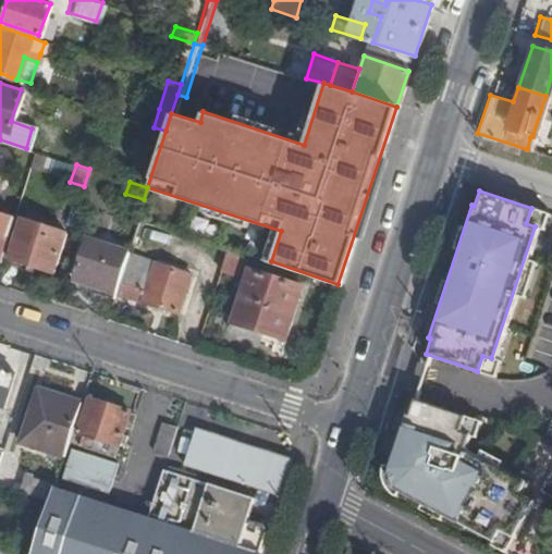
[(12,214),(0,210),(0,251),(12,214)]
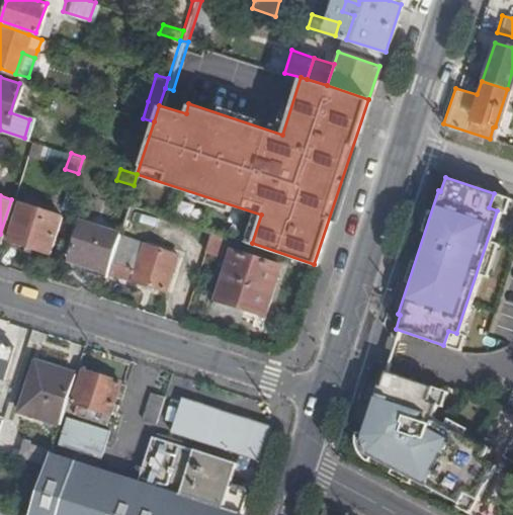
[(60,218),(16,203),(4,242),(48,255),(60,218)]
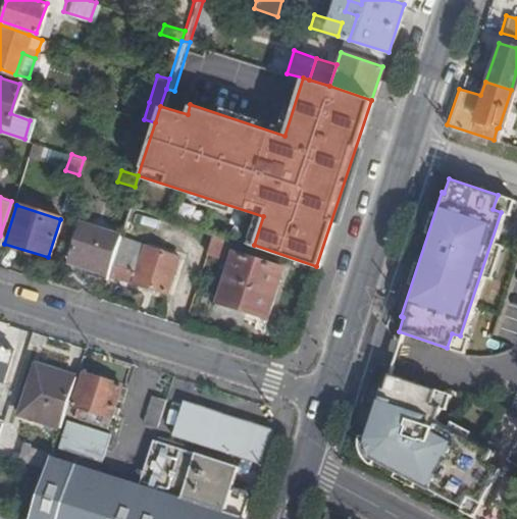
[(118,236),(119,234),(82,220),(68,260),(107,272),(118,236)]
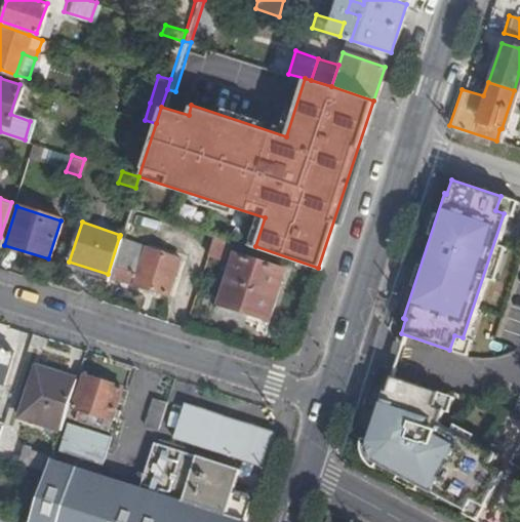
[(232,239),(212,233),(205,253),(225,259),(232,239)]
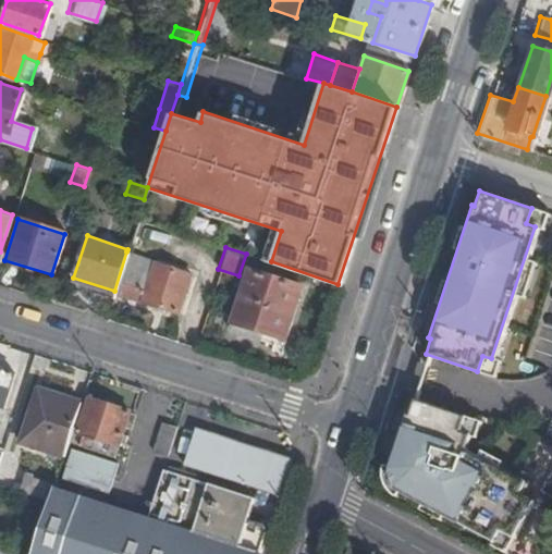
[(188,272),(126,251),(114,291),(175,310),(188,272)]
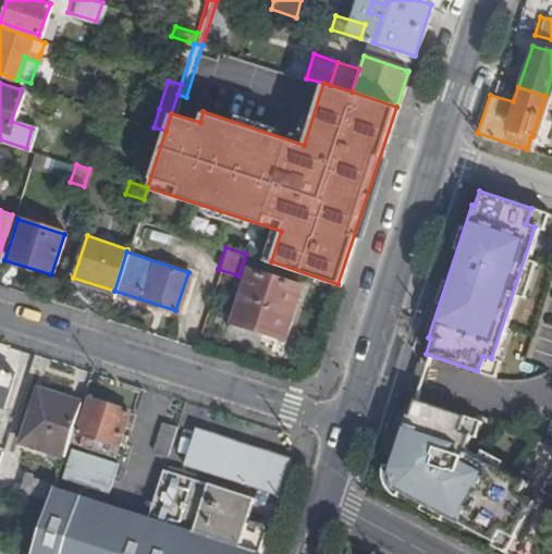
[(301,285),(247,268),(230,320),(284,337),(301,285)]
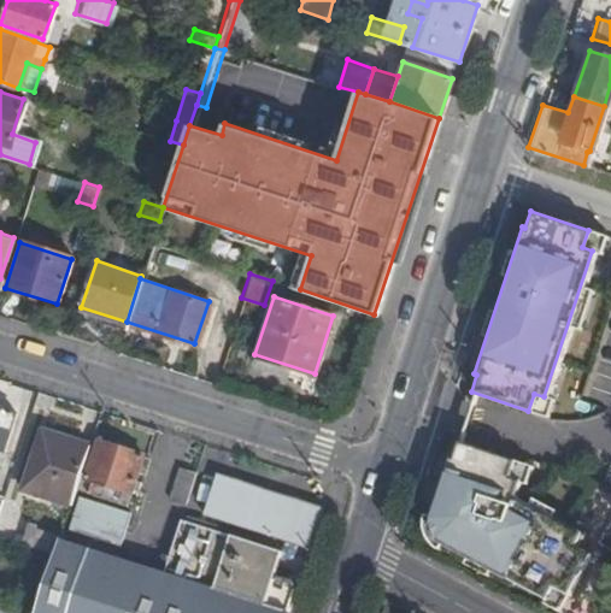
[(0,452),(12,414),(0,411),(0,452)]
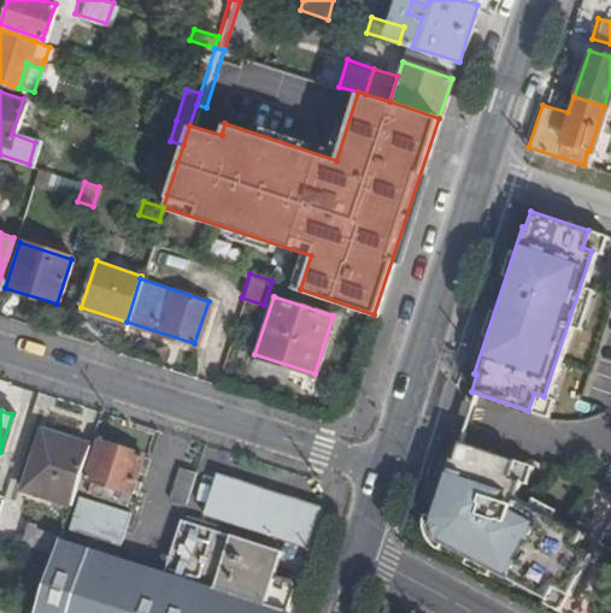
[(77,476),(88,444),(39,429),(22,482),(52,493),(51,497),(69,505),(74,489),(77,476)]
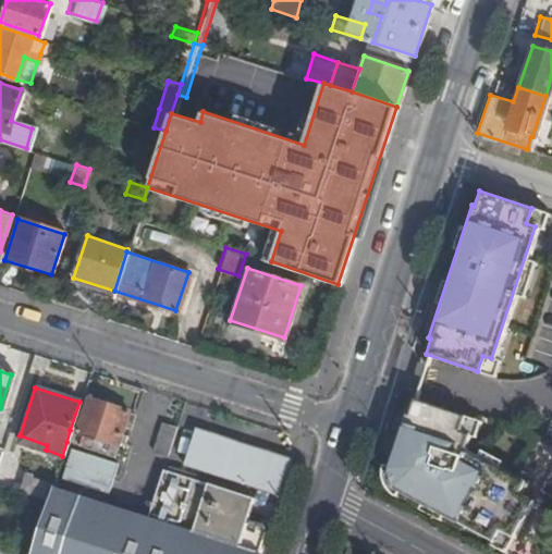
[(463,415),(412,397),(406,414),(403,413),(385,465),(384,468),(392,488),(400,492),(502,552),(530,500),(517,492),(523,481),(463,447),(467,433),(458,431),(463,415)]
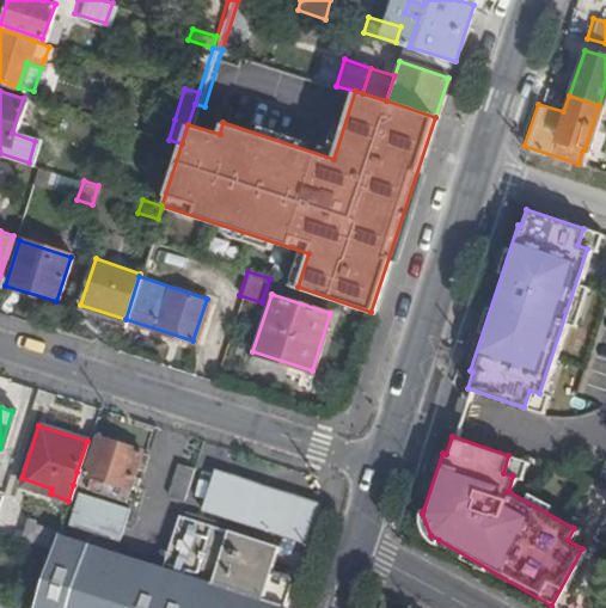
[(84,474),(77,472),(73,485),(98,492),(97,493),(124,502),(129,485),(135,487),(138,478),(133,476),(140,453),(95,438),(84,474)]
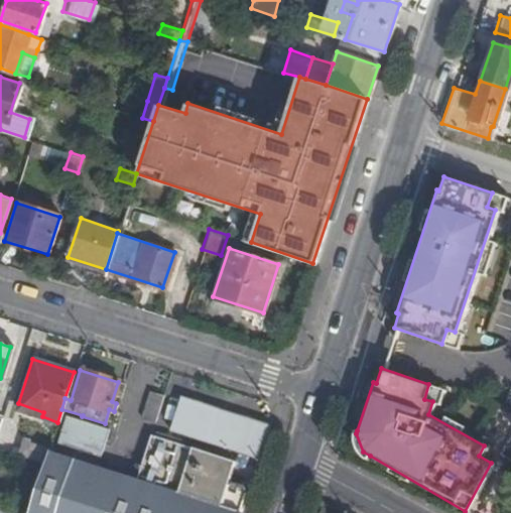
[(153,422),(162,395),(149,392),(140,418),(153,422)]
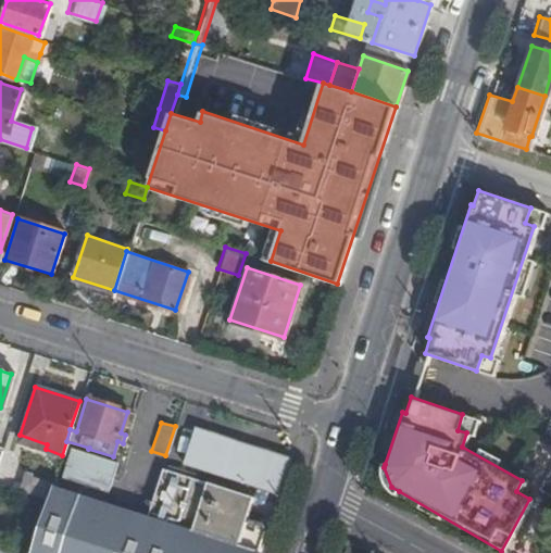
[(279,493),(291,457),(195,427),(183,463),(279,493)]
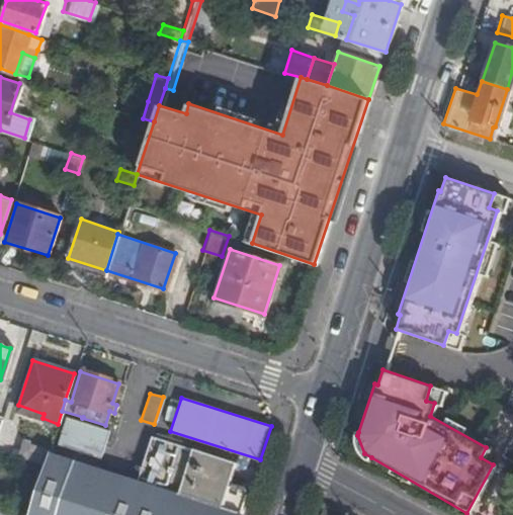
[(44,414),(18,405),(16,410),(43,418),(44,414)]
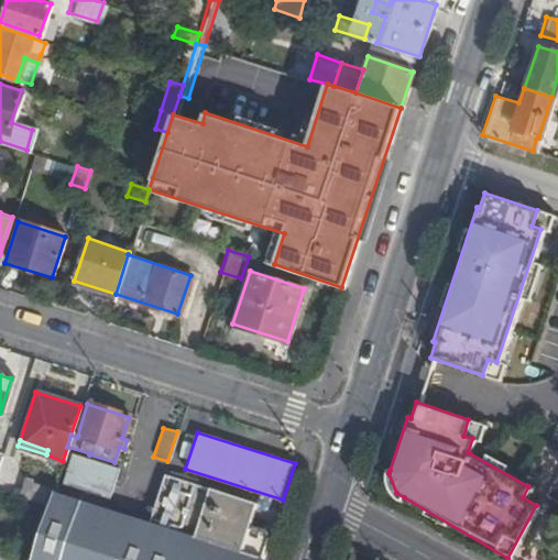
[(108,496),(118,467),(69,451),(59,481),(108,496)]
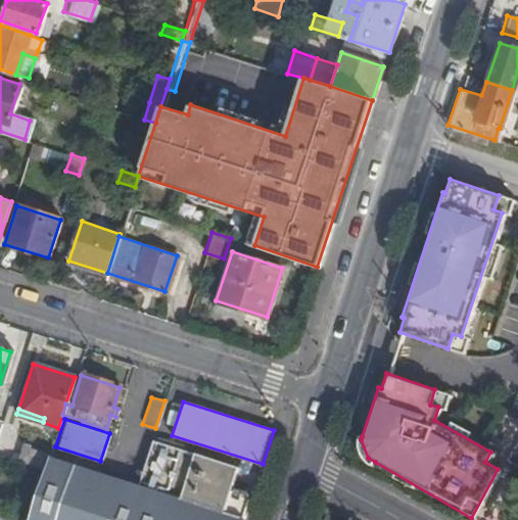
[(361,439),(362,436),(361,437),(358,440),(357,446),(357,452),(358,455),(362,460),(366,462),(370,463),(375,462),(368,458),(361,439)]
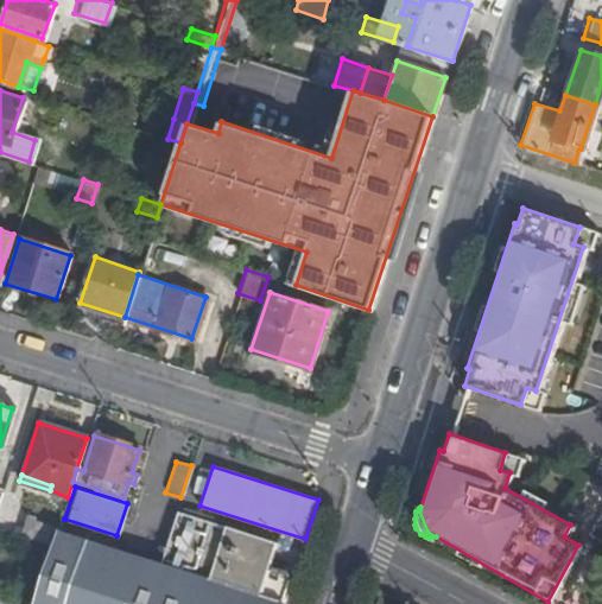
[(169,535),(293,574),(295,571),(270,564),(277,542),(177,510),(169,535)]
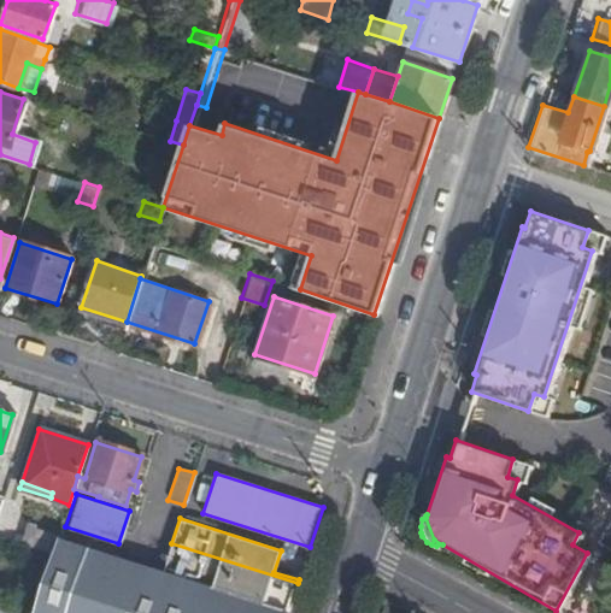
[(58,538),(58,536),(25,526),(19,543),(53,553),(58,538)]
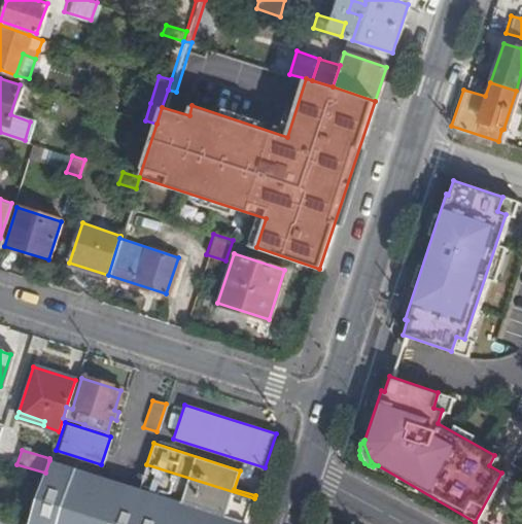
[(68,455),(53,450),(49,458),(49,460),(65,464),(68,455)]
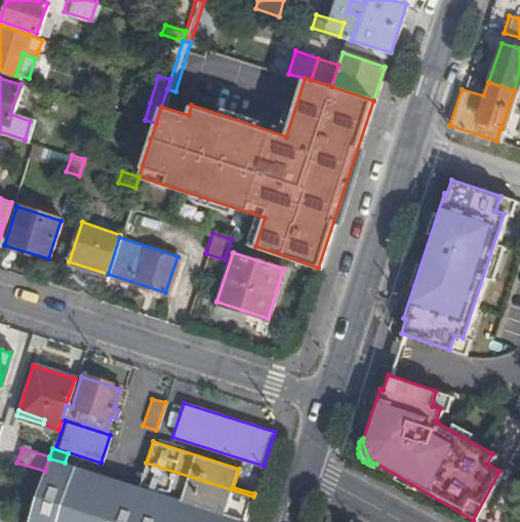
[(65,463),(102,475),(105,465),(68,453),(65,463)]
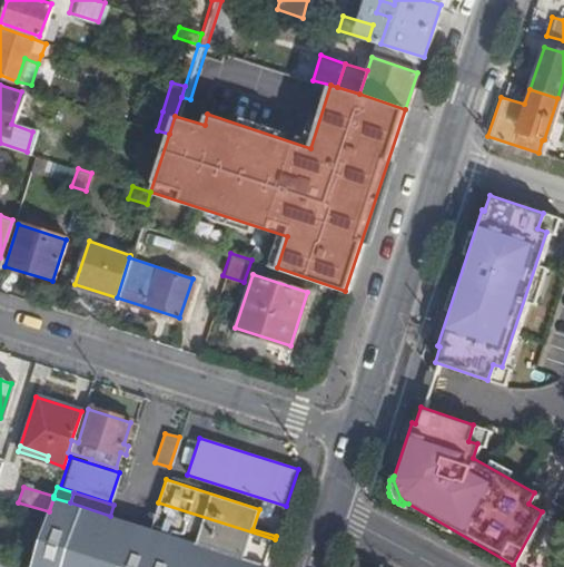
[(265,566),(271,549),(275,539),(158,502),(149,528),(110,516),(70,502),(53,498),(49,511),(43,527),(31,565),(30,566),(265,566)]
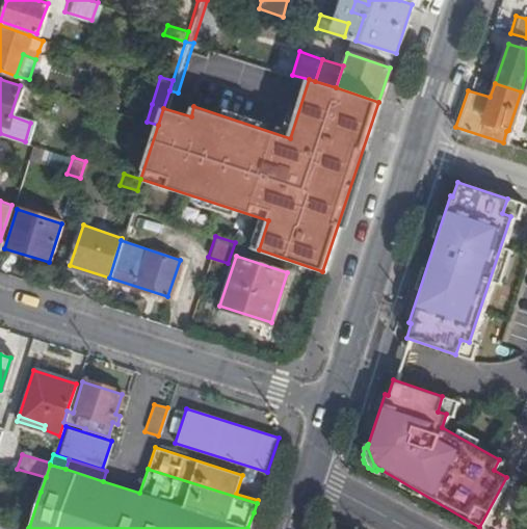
[(29,487),(18,523),(29,527),(41,492),(29,487)]
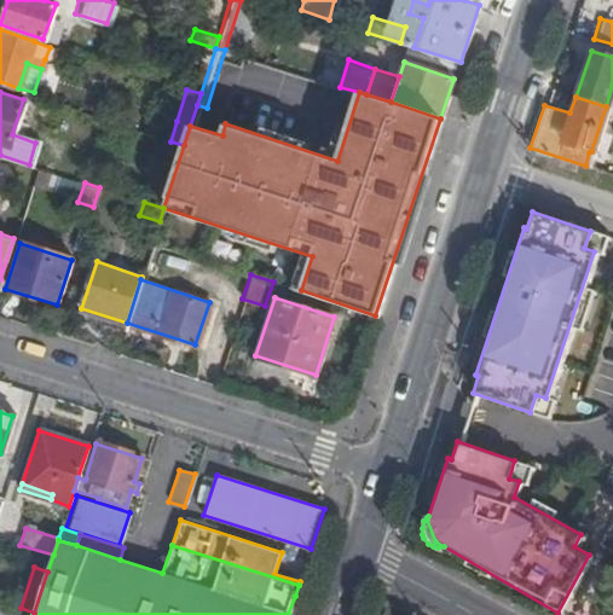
[(21,608),(0,602),(0,614),(33,614),(34,613),(21,608)]
